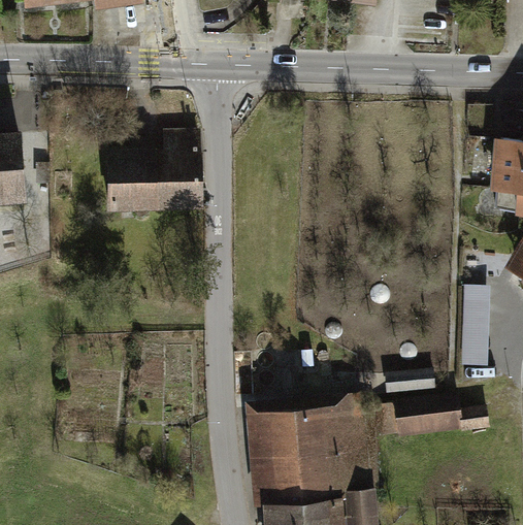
[(22,0),(23,8),(85,0),(92,0),(94,10),(141,4),(140,0),(22,0)]
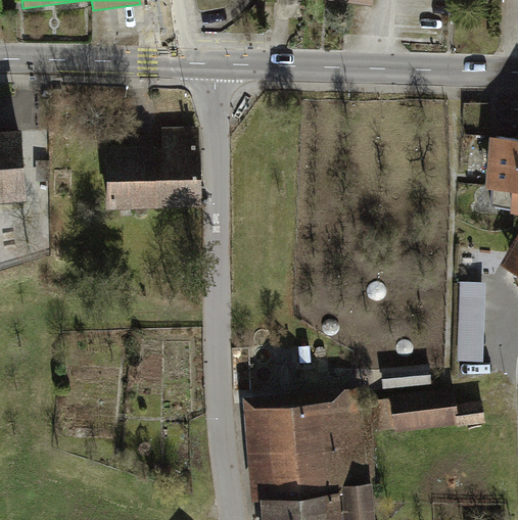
[(517,117),(504,116),(502,135),(517,137),(517,117)]
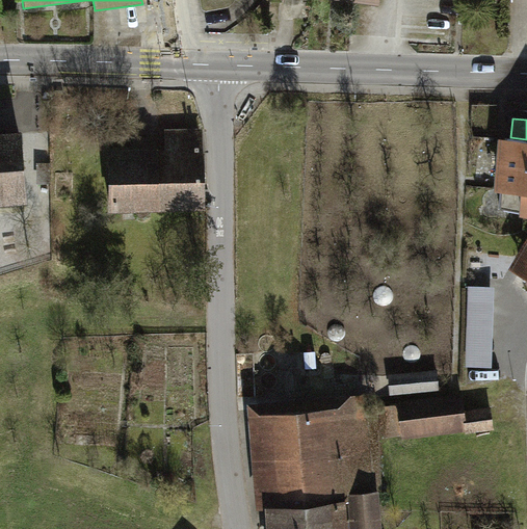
[(14,132),(0,133),(0,206),(20,204),(14,132)]
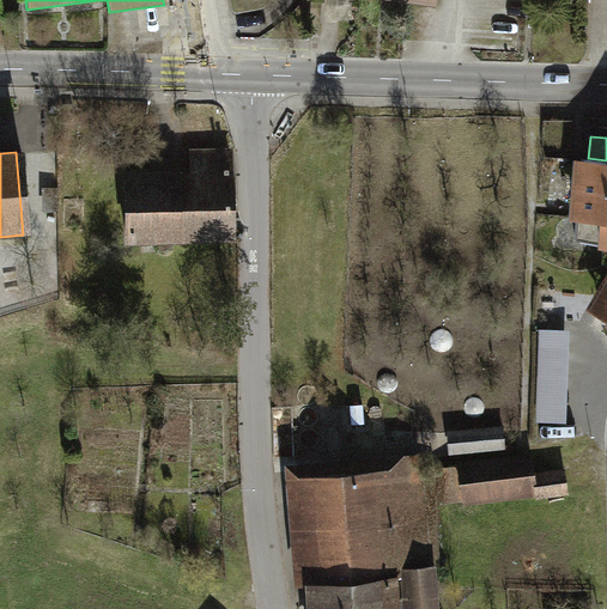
[(187,172),(120,174),(121,249),(231,248),(230,152),(187,153),(187,172)]
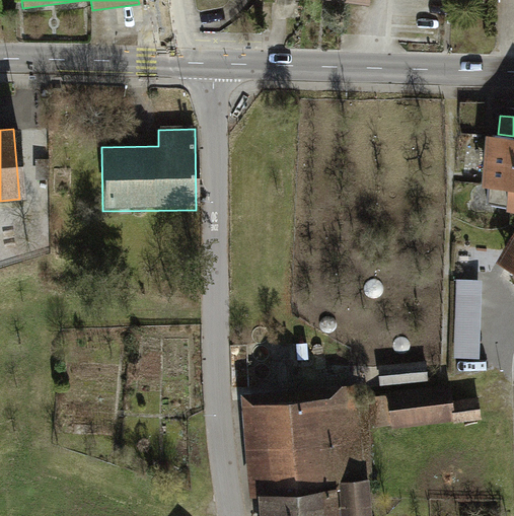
[(513,136),(488,135),(490,186),(513,190),(513,136)]
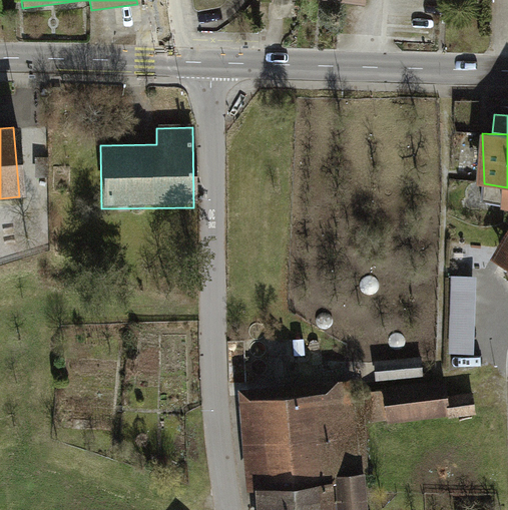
[(507,226),(484,268),(507,281),(507,226)]
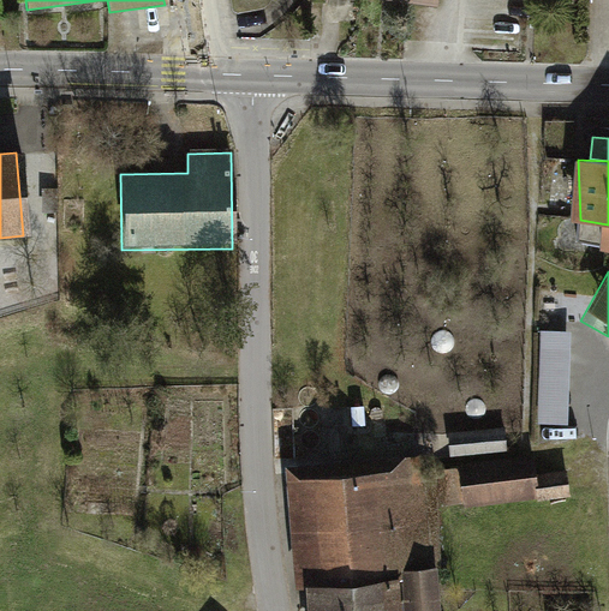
[(566,334),(539,334),(537,429),(568,427),(566,334)]
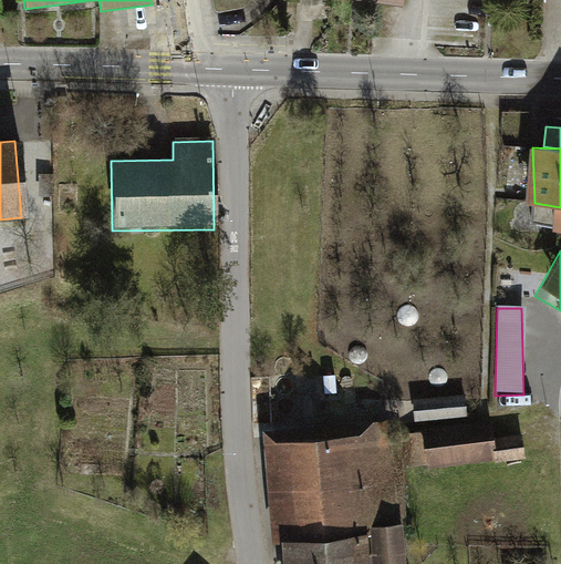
[(458,402),(414,403),(414,421),(459,420),(458,402)]
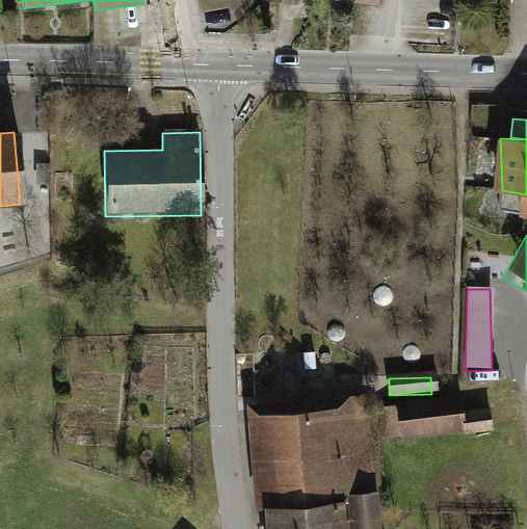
[(451,403),(398,408),(400,439),(488,430),(486,413),(453,416),(451,403)]
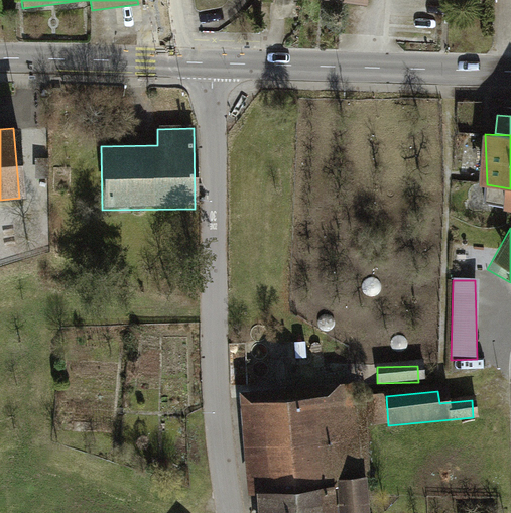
[(343,480),(345,512),(371,512),(370,479),(361,479),(356,392),(239,398),(244,488),(343,480)]
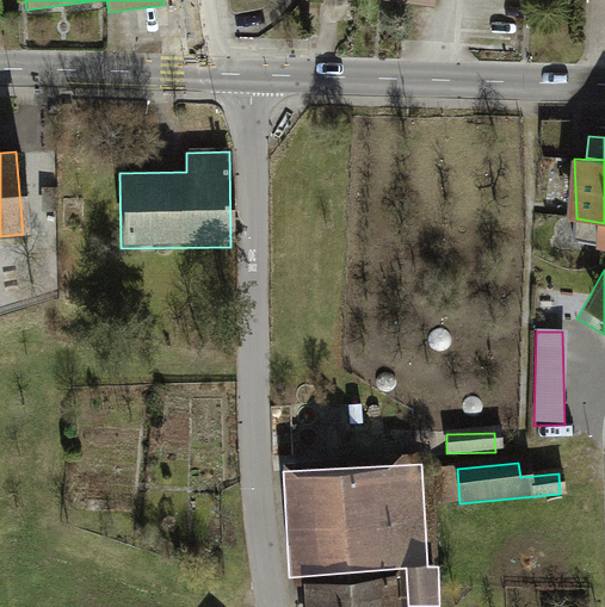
[(397,606),(396,575),(310,581),(310,606),(397,606)]
